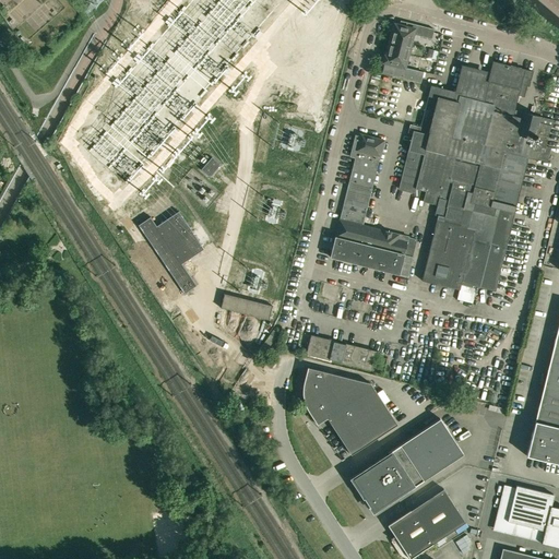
[(384,62),(381,73),(392,76),(420,83),(424,72),(405,68),(413,34),(431,39),(433,30),(401,21),(400,25),(394,24),(392,31),(391,30),(389,37),(391,37),(389,44),(388,43),(385,49),(388,50),(385,56),(384,56),(383,62),(384,62)]
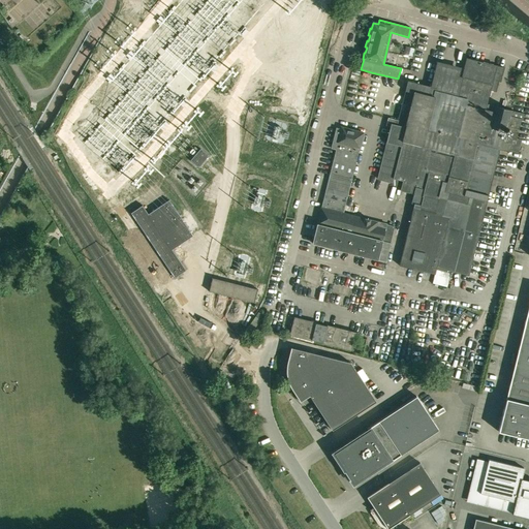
[(405,47),(403,56),(412,58),(414,49),(405,47)]
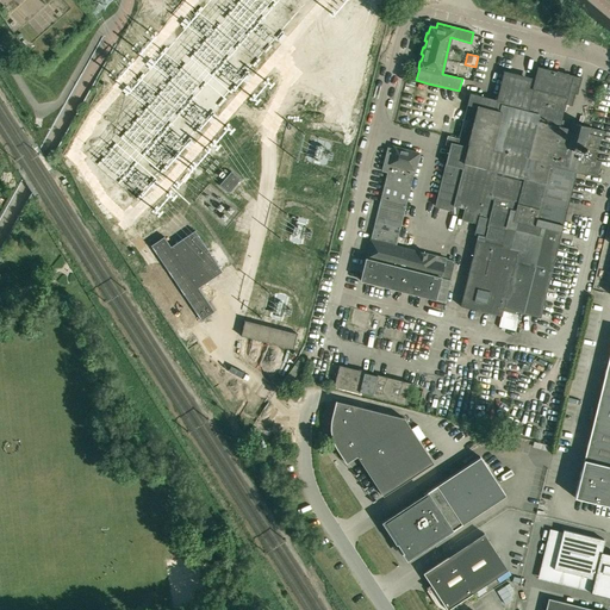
[(500,105),(477,99),(470,98),(468,105),(459,139),(446,136),(443,144),(450,147),(435,206),(453,211),(452,213),(462,216),(461,219),(477,224),(474,235),(478,236),(460,306),(502,316),(504,306),(541,315),(576,172),(586,174),(592,175),(596,176),(601,161),(595,160),(601,138),(603,138),(604,131),(590,128),(591,128),(561,120),(565,104),(572,105),(574,93),(577,94),(580,78),(537,67),(534,82),(509,75),(505,89),(502,88),(499,97),(503,97),(500,105)]
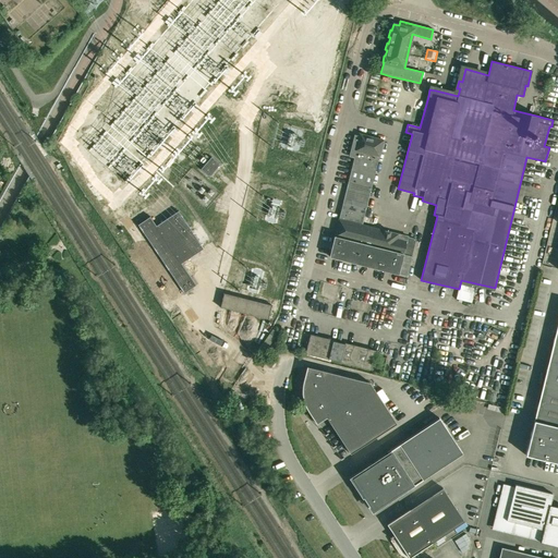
[(403,254),(412,256),(416,239),(390,232),(385,230),(384,231),(362,225),(379,156),(383,141),(360,134),(359,141),(356,144),(356,147),(356,150),(339,219),(335,237),(403,254)]
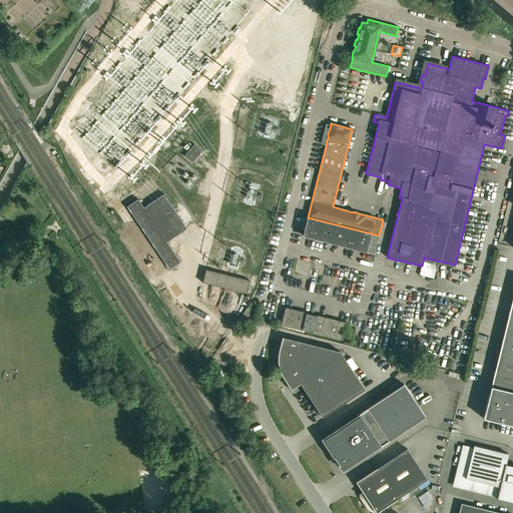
[(203,150),(195,144),(185,156),(192,163),(203,150)]
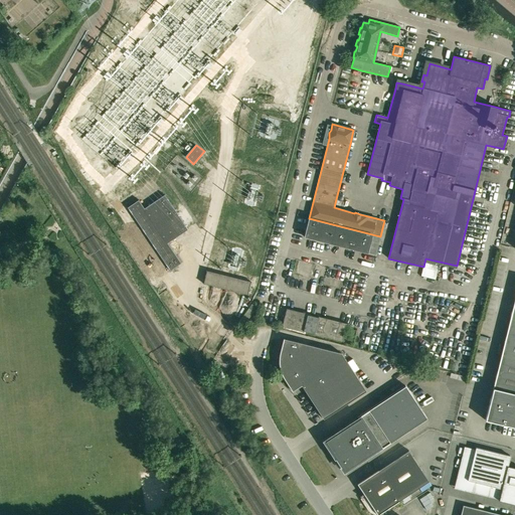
[(167,243),(181,233),(188,228),(165,194),(144,208),(139,200),(128,207),(170,271),(181,263),(167,243)]
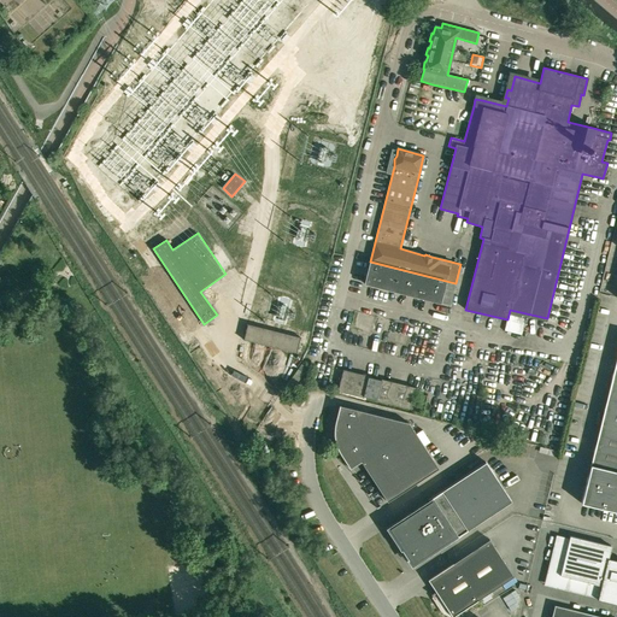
[(446,281),(370,262),(364,283),(440,303),(446,281)]
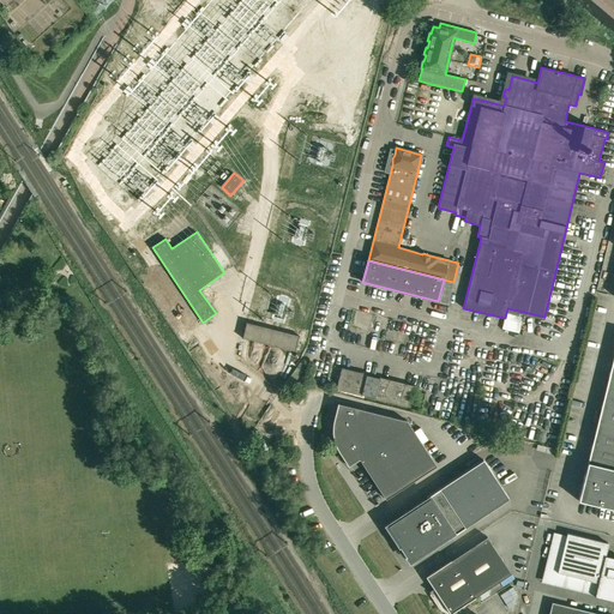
[(444,280),(438,301),(447,304),(453,282),(444,280)]
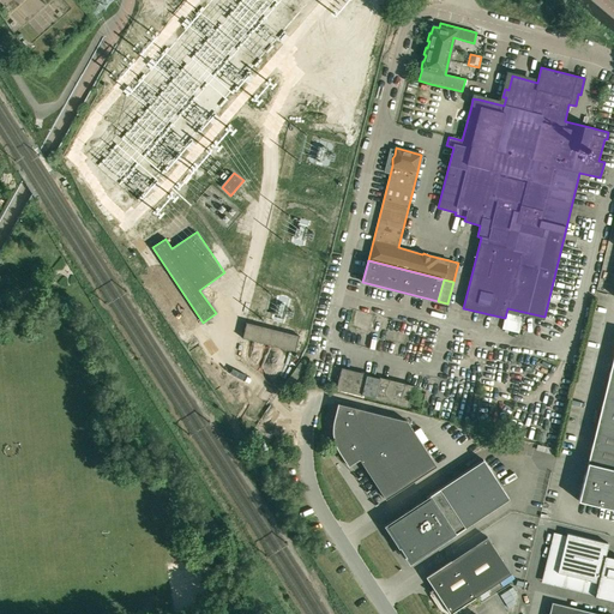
[(507,313),(503,329),(521,333),(524,318),(507,313)]
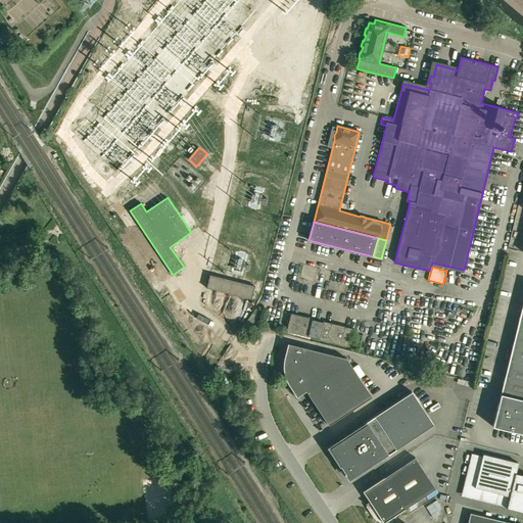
[(206,287),(205,288),(251,299),(252,298),(251,298),(254,287),(255,287),(255,286),(209,275),(208,275),(209,276),(206,287)]
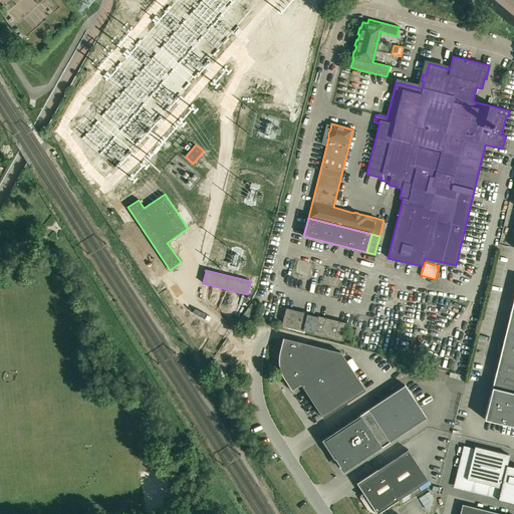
[(513,296),(484,419),(513,426),(513,296)]
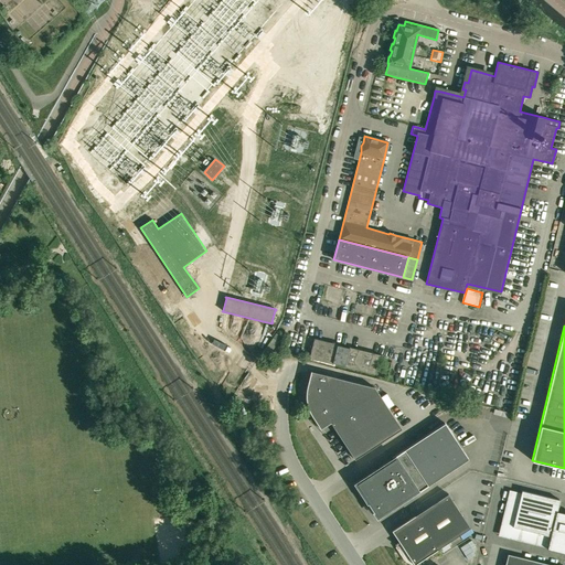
[(315,339),(309,358),(333,364),(333,363),(344,365),(344,366),(376,374),(381,355),(349,348),(349,349),(338,345),(338,344),(315,339)]
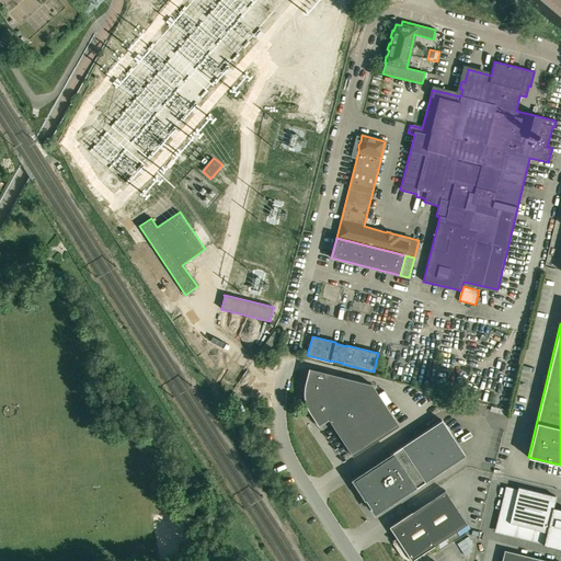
[(309,368),(305,384),(305,385),(304,387),(304,389),(304,391),(304,392),(304,395),(304,397),(305,399),(305,401),(305,403),(306,405),(307,407),(307,409),(308,410),(309,412),(310,413),(311,415),(318,426),(329,420),(352,456),(399,426),(371,385),(309,369),(309,368)]
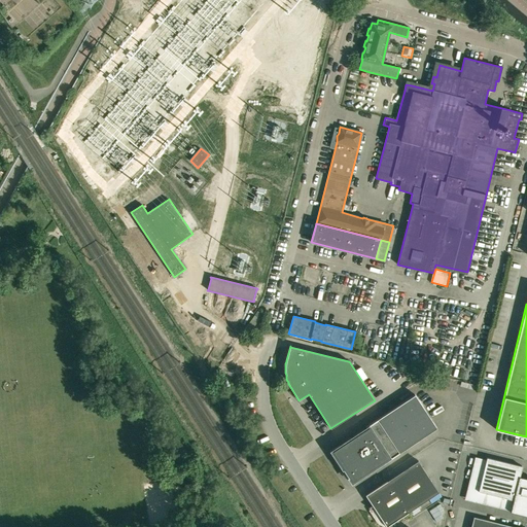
[(361,367),(356,372),(362,382),(367,378),(361,367)]
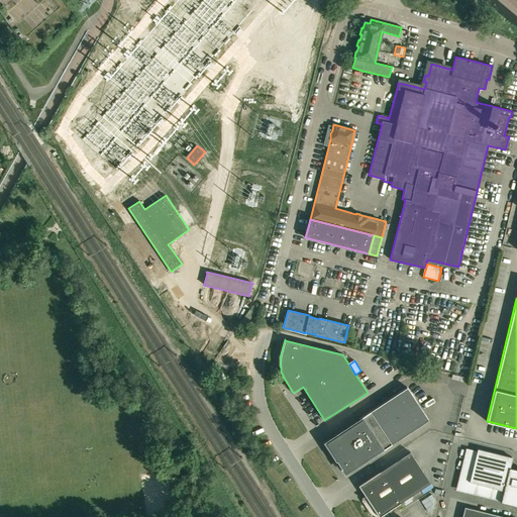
[(221,366),(216,363),(210,371),(215,374),(221,366)]
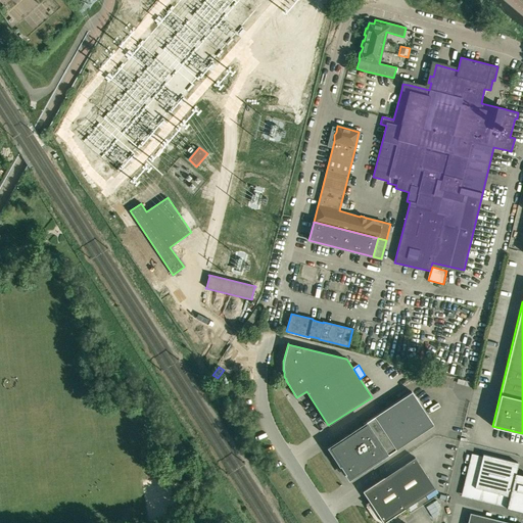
[(339,441),(337,443),(336,441),(328,447),(337,462),(339,461),(350,478),(352,476),(353,477),(370,467),(369,465),(371,464),(372,465),(382,459),(381,457),(384,456),(384,458),(433,425),(412,391),(363,424),(364,425),(362,427),(361,425),(350,432),(351,433),(349,435),(348,433),(338,440),(339,441)]
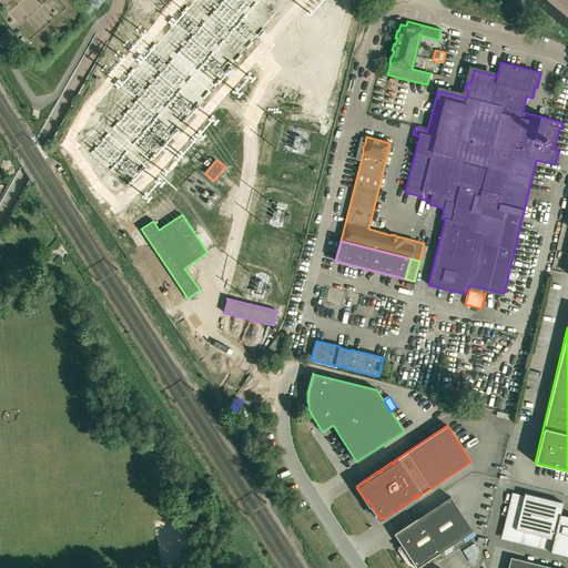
[(563,503),(525,494),(516,530),(554,539),(550,553),(567,556),(567,516),(560,514),(563,503)]
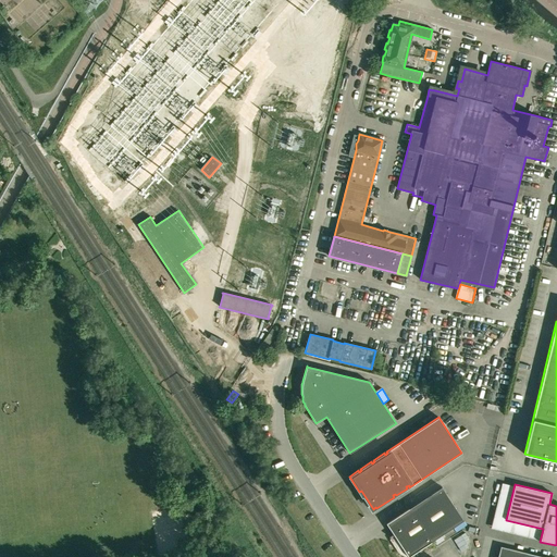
[(385,523),(398,541),(398,544),(398,547),(399,551),(403,554),(405,556),(408,556),(463,520),(442,486),(385,523)]
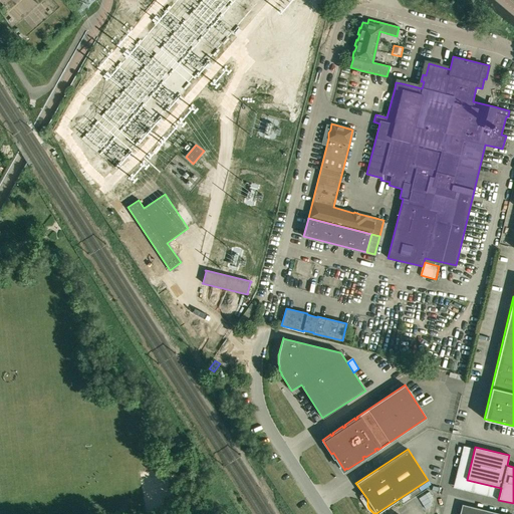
[(429,492),(419,498),(426,509),(433,505),(430,501),(433,498),(429,492)]
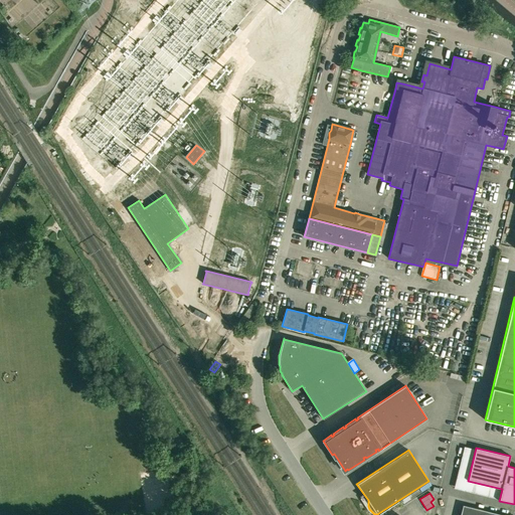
[(506,514),(463,505),(460,514),(506,514)]
